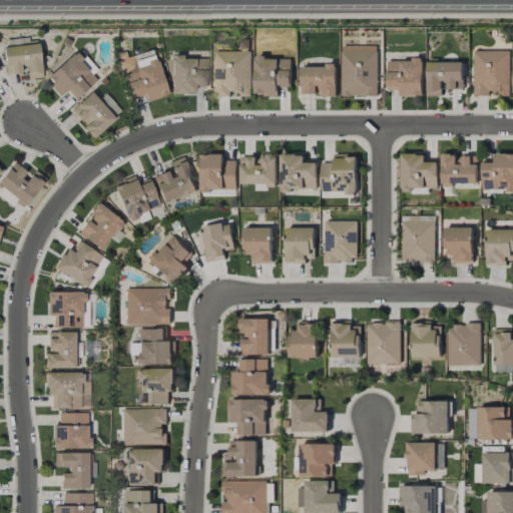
[(3,46),(5,74),(24,72),(25,78),(41,77),(38,43),(3,46)]
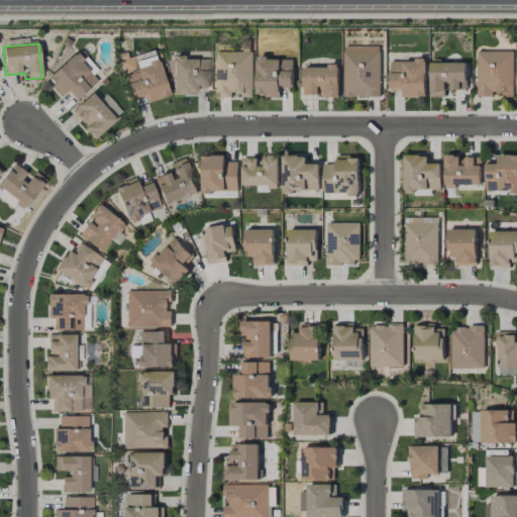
[(380,97),(380,46),(343,46),(343,97),(380,97)]
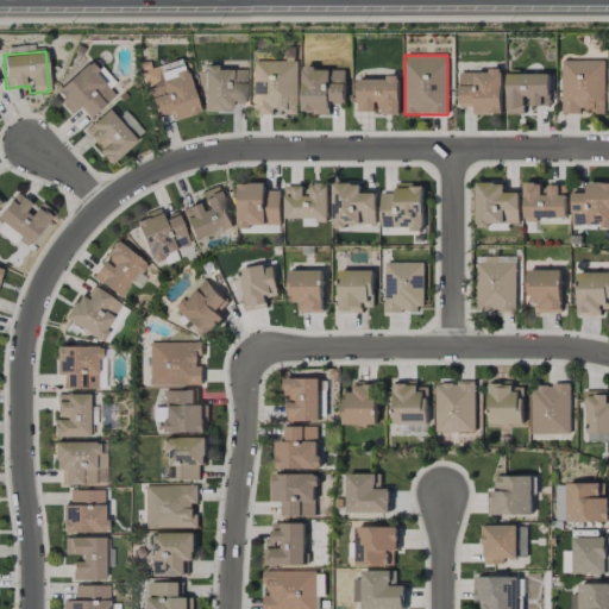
[(198,113),(182,57),(140,69),(155,117),(171,112),(173,119),(198,113)]
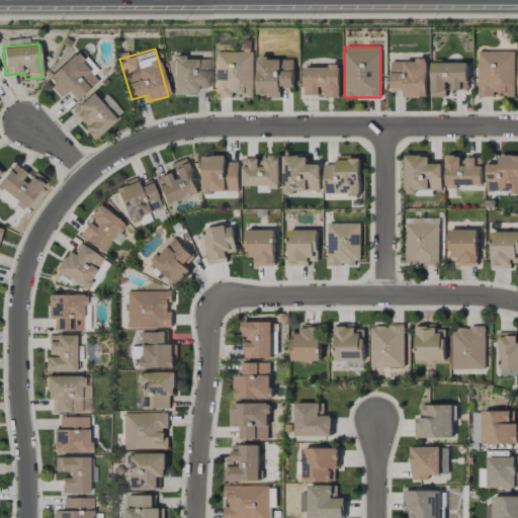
[(514,51),(478,52),(478,97),(494,97),(494,95),(514,95),(514,51)]
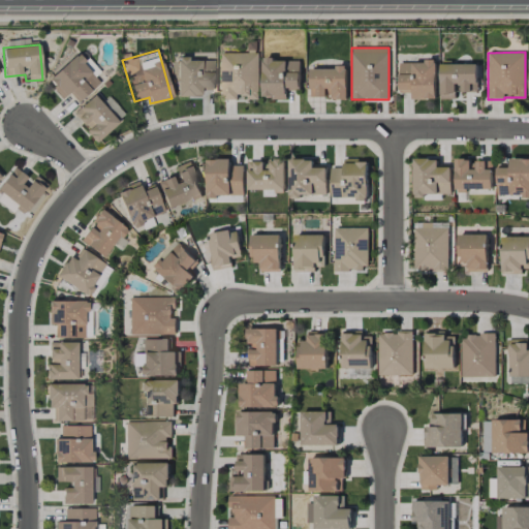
[(62,98),(69,92),(76,102),(100,83),(76,54),(47,79),(62,98)]
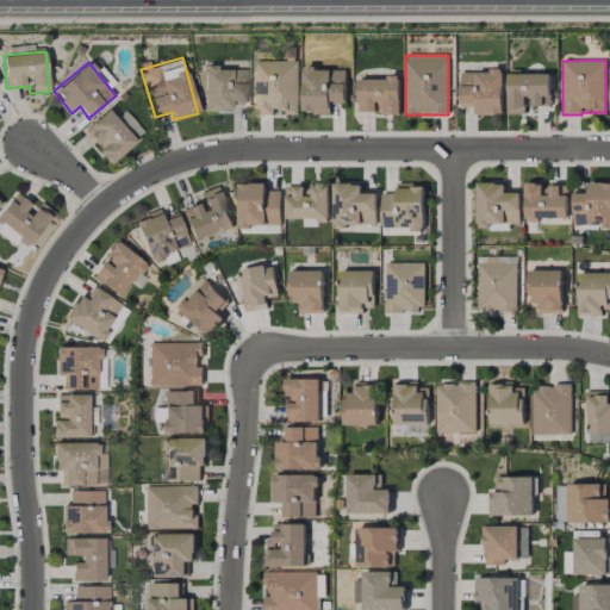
[(298,62),(255,62),(255,116),(273,116),(273,113),(298,113),(298,62)]
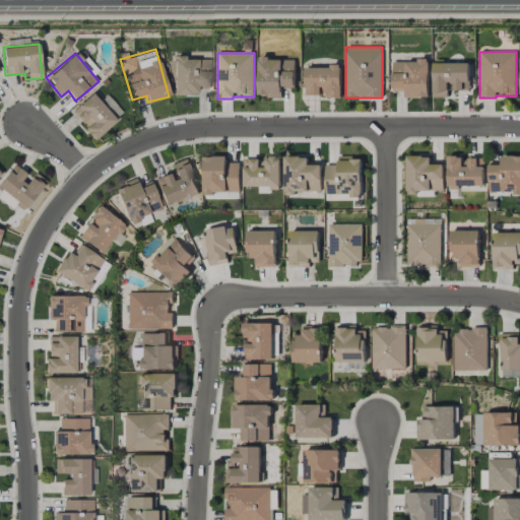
[(295,60),(268,60),(268,56),(258,56),(258,98),(281,98),(281,87),(295,87),(295,60)]
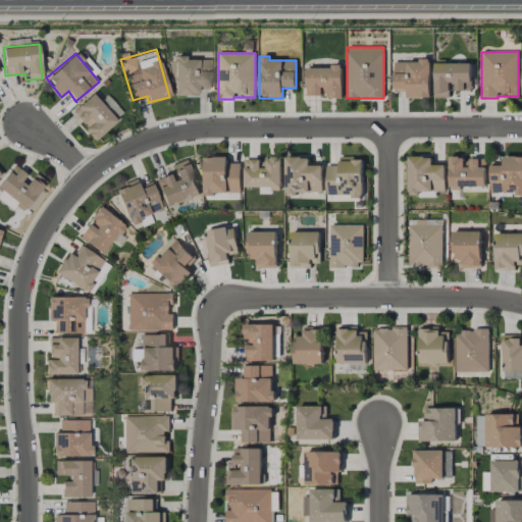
[(211,88),(211,58),(174,58),(174,95),(198,94),(198,88),(211,88)]
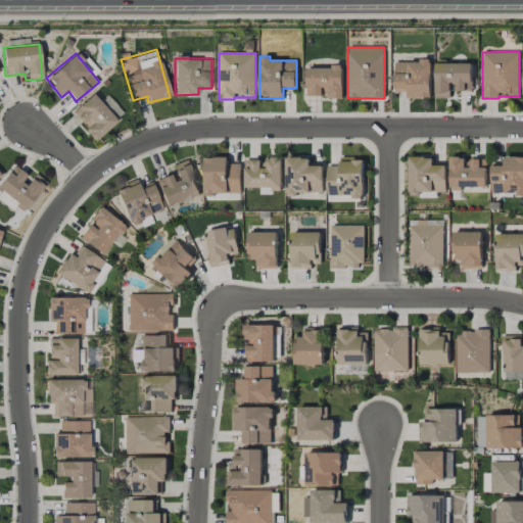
[(431,98),(431,60),(394,61),(394,92),(408,92),(408,98),(431,98)]
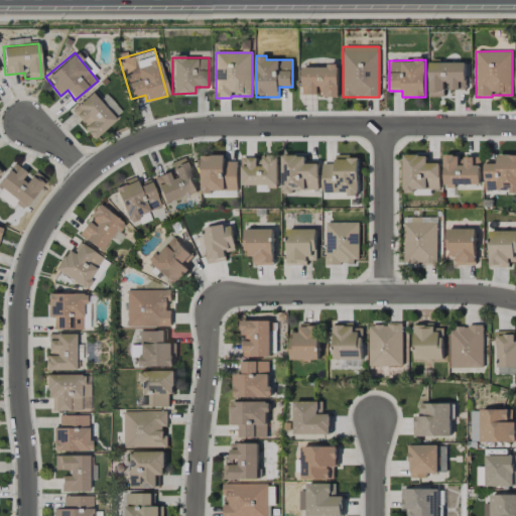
[(466,62),(429,62),(430,97),(446,97),(446,91),(466,90),(466,62)]
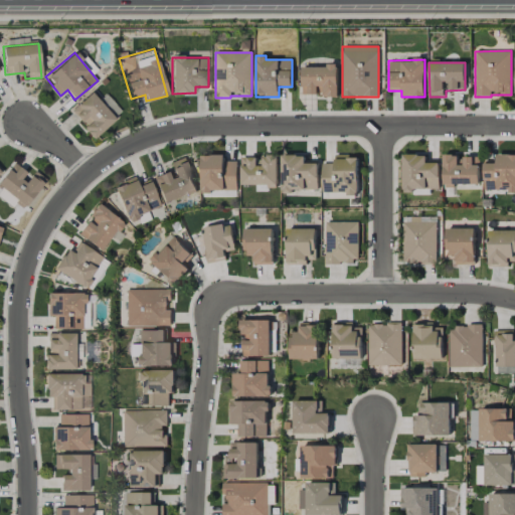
[(338,97),(338,65),(302,66),(303,95),(320,95),(320,98),(338,97)]
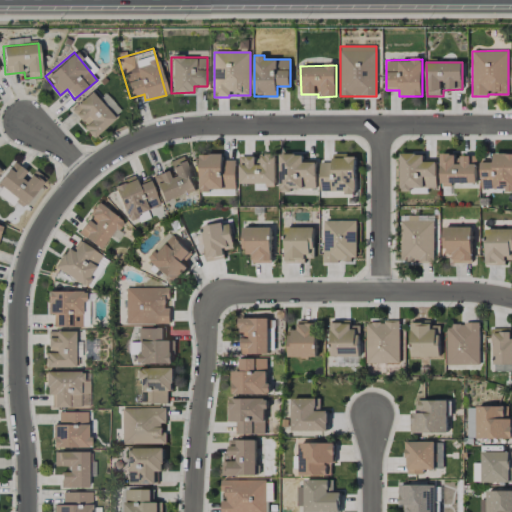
[(69,108),(79,121),(80,120),(92,136),(121,113),(106,93),(98,100),(91,92),(69,108)]
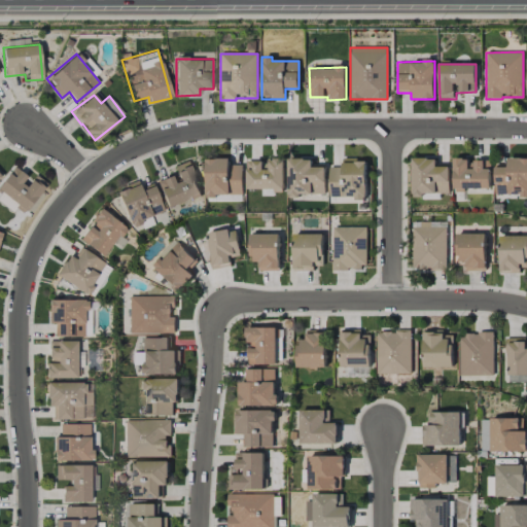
[(526,157),(507,157),(507,165),(495,164),(495,195),(526,195),(526,157)]
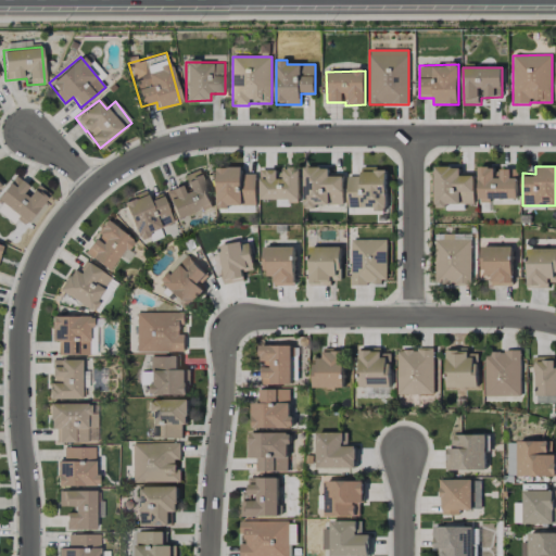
[(256,205),(256,174),(242,175),(242,167),(217,168),(218,207),(256,205)]
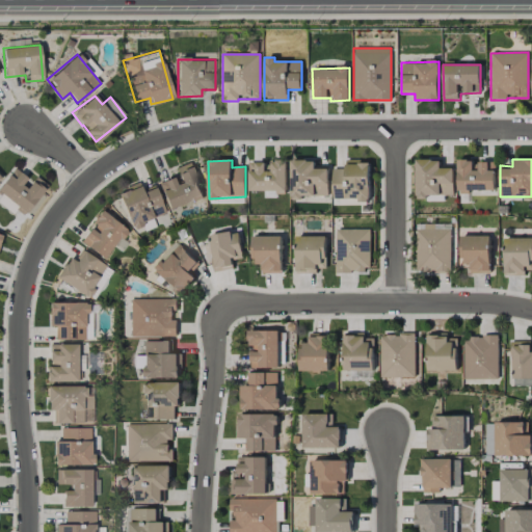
[(250,191),(265,191),(265,195),(287,195),(287,160),(268,161),(268,162),(249,163),(250,191)]
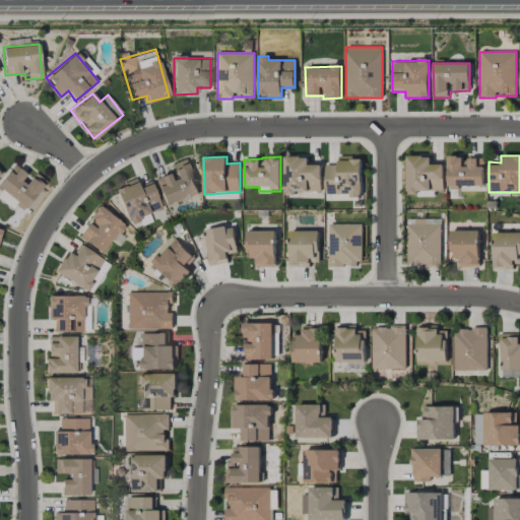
[(443,165),(431,165),(431,156),(406,156),(407,195),(419,194),(419,191),(444,191),(443,165)]
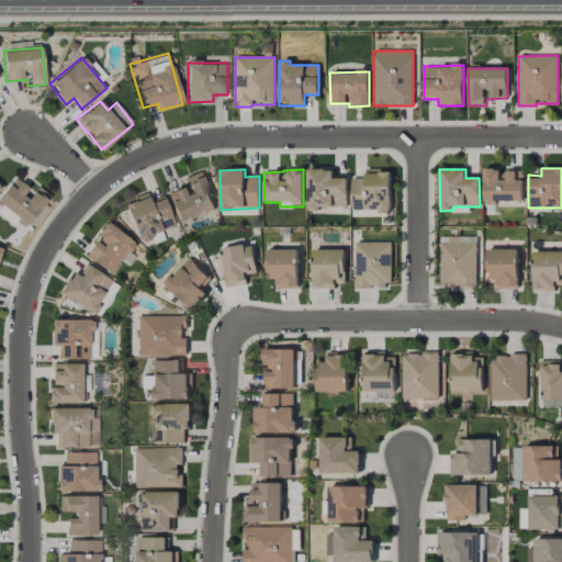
[(523,202),(523,180),(516,179),(516,171),(502,170),(502,169),(484,169),(483,202),(523,202)]
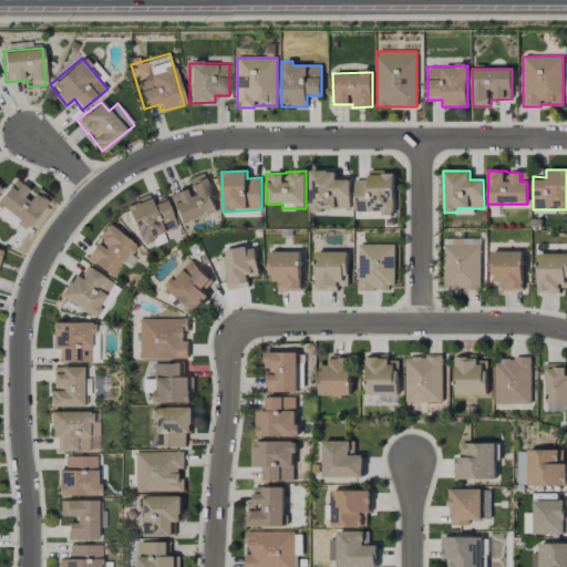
[(350,178),(337,178),(336,172),(310,172),(311,210),(350,209),(350,178)]
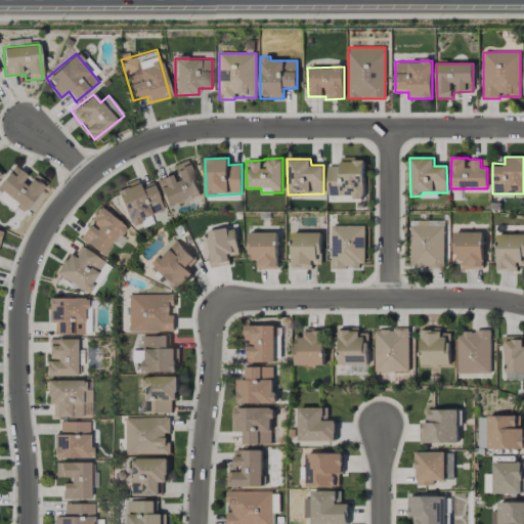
[(364,159),(340,159),(341,166),(328,166),(329,197),(354,195),(354,200),(364,199),(364,159)]
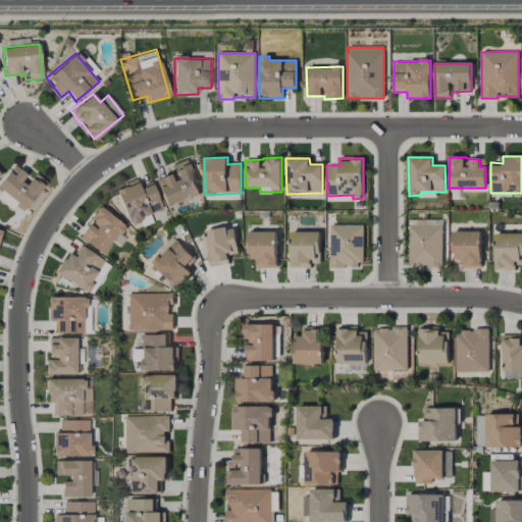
[(156,178),(165,205),(199,192),(187,159),(170,165),(173,172),(156,178)]
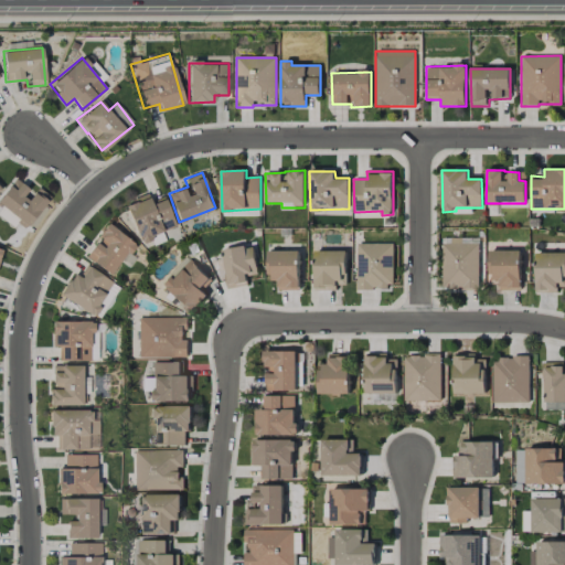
[(34,185),(31,190),(13,178),(0,196),(0,204),(13,214),(11,217),(27,228),(50,195),(34,185)]
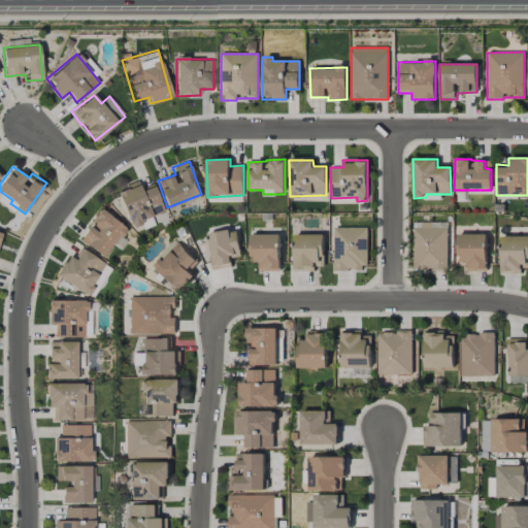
[(165,211),(153,185),(141,190),(137,182),(116,191),(131,226),(165,211)]
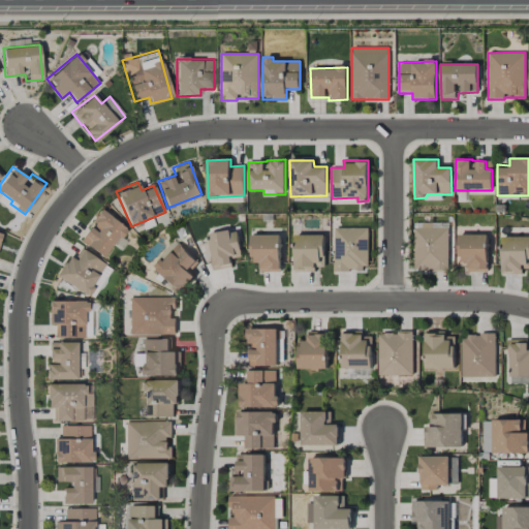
[(102,256),(114,242),(118,245),(128,229),(99,209),(89,223),(91,224),(80,241),(102,256)]
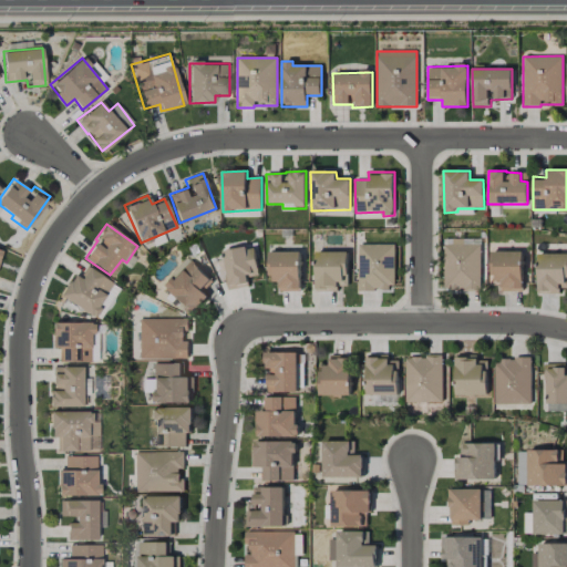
[(480,290),(481,239),(453,238),(453,246),(444,246),(443,289),(480,290)]
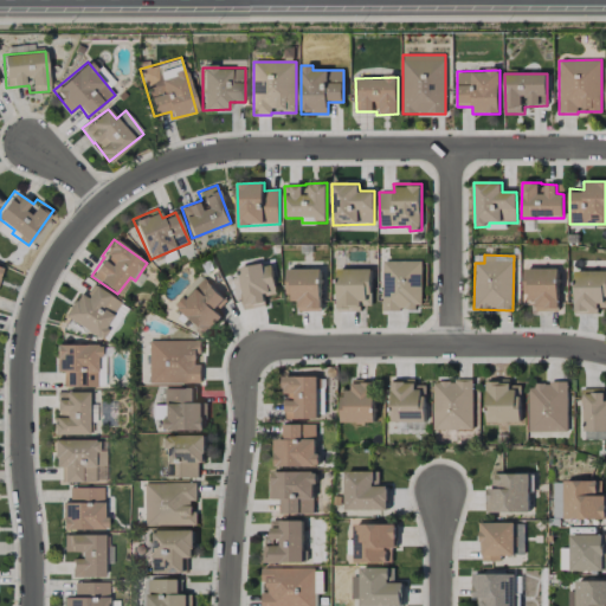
[(245,310),(266,307),(264,296),(277,294),(271,262),(237,269),(245,310)]
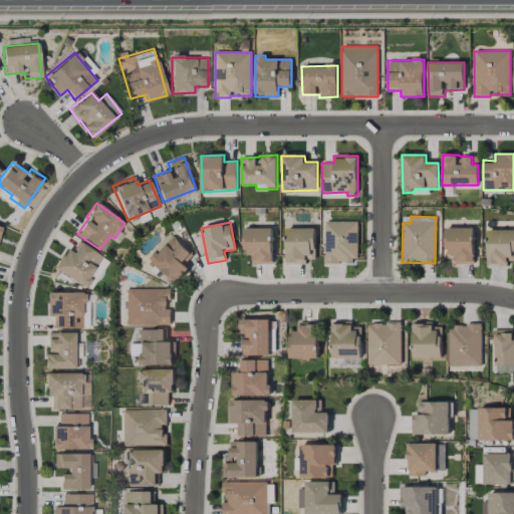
[(357,262),(357,222),(324,222),(325,263),(357,262)]
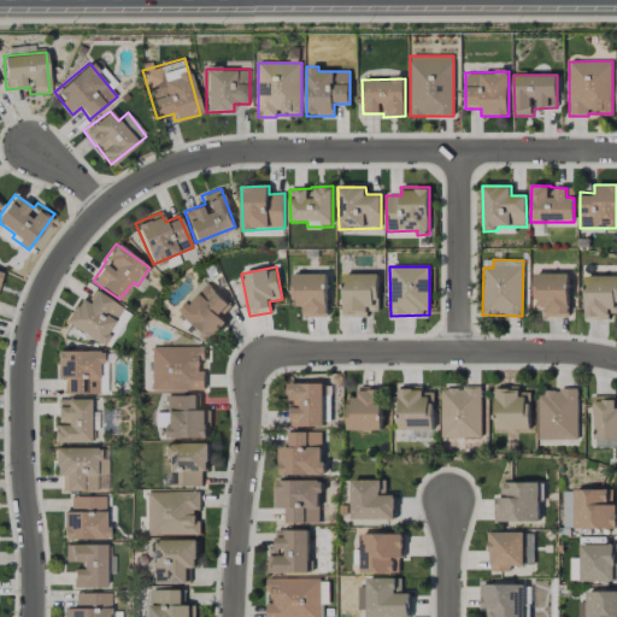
[(304,317),(328,317),(327,274),(293,274),(294,307),(304,307),(304,317)]
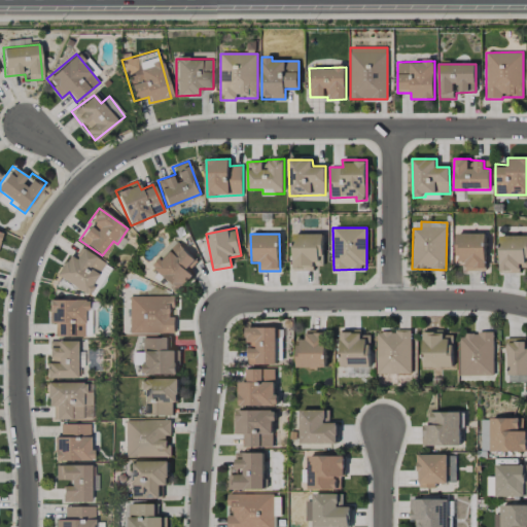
[(314,271),(314,266),(323,265),(322,234),(292,235),(294,271),(314,271)]
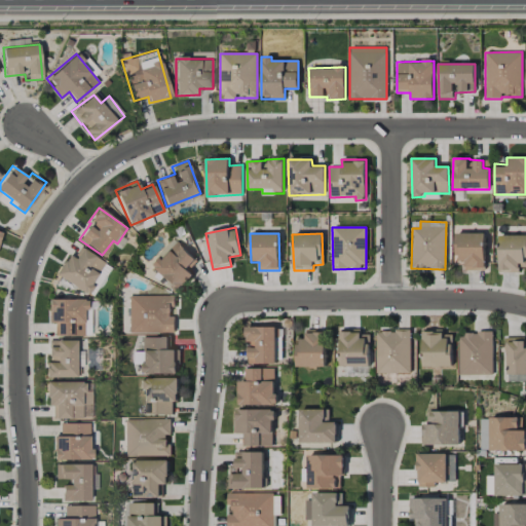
[(465,270),(485,269),(485,233),(456,233),(456,262),(465,262),(465,270)]
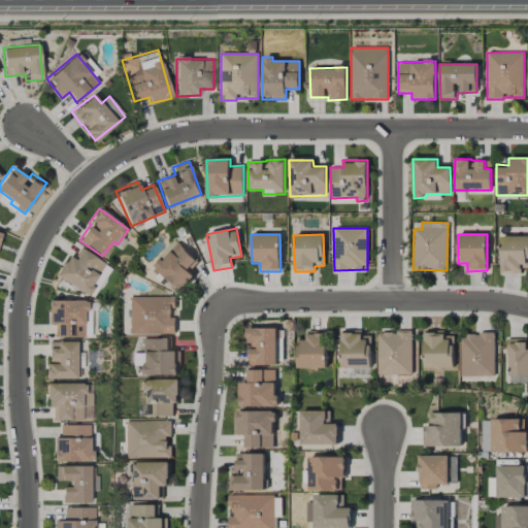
[(527,235),(501,236),(500,273),(521,273),(521,267),(527,267),(527,235)]
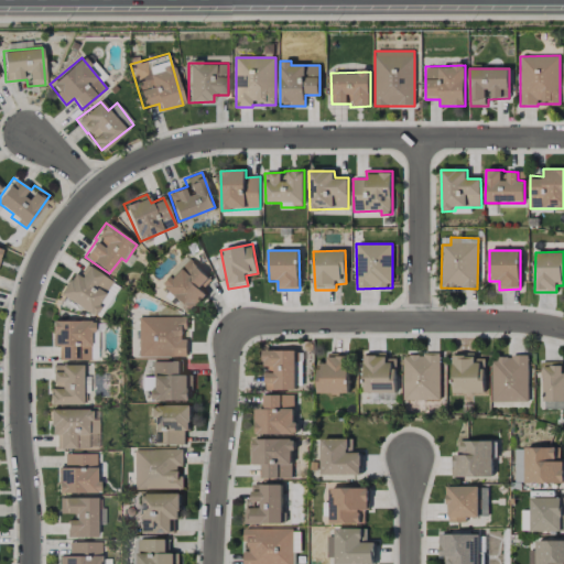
[(207,295),(199,289),(209,278),(187,257),(160,286),(190,313),(207,295)]
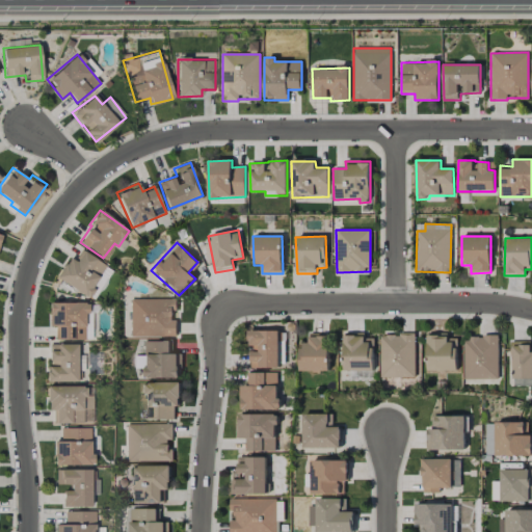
[(106,266),(82,249),(74,261),(69,257),(55,276),(85,297),(106,266)]
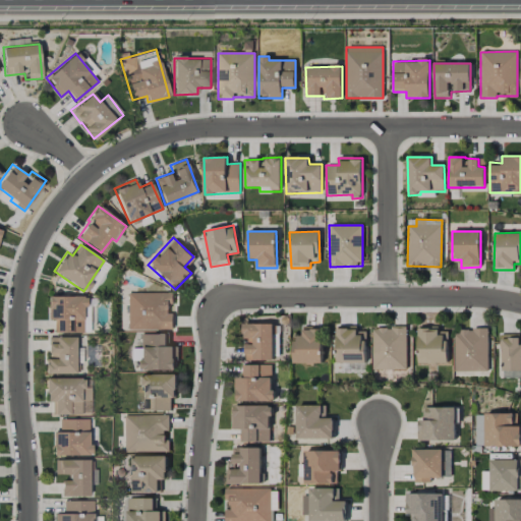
[(127,330),(173,329),(172,313),(171,313),(171,292),(126,293),(127,330)]
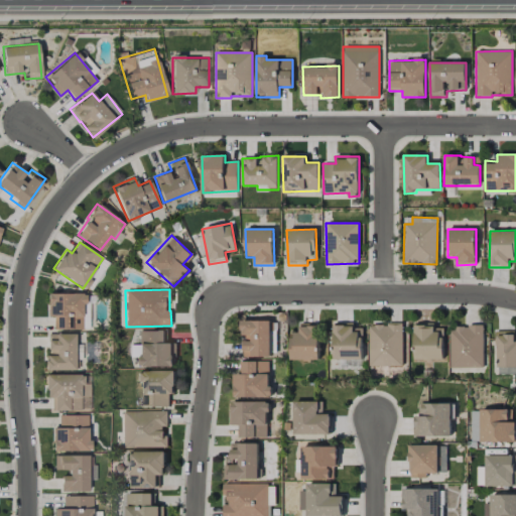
[(89,329),(89,302),(86,302),(86,293),(46,293),(46,316),(53,316),(53,329),(89,329)]
